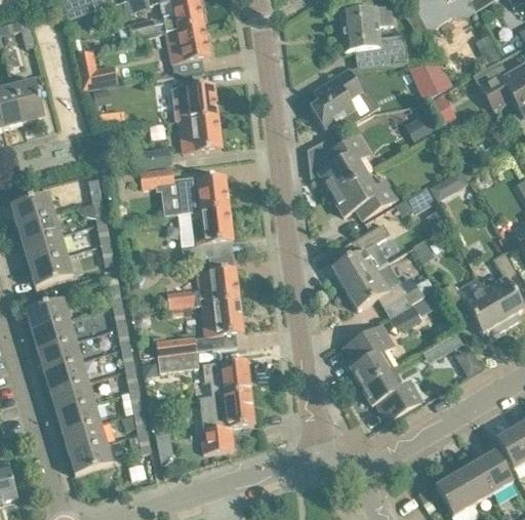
[(61,0),(67,20),(108,6),(106,0),(61,0)]
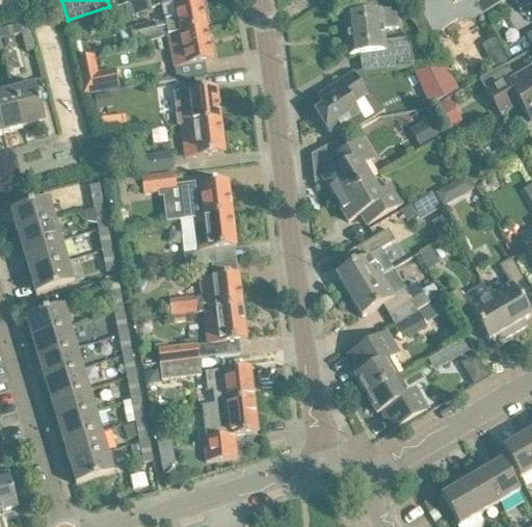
[(131,12),(151,5),(149,0),(130,0),(127,1),(131,12)]
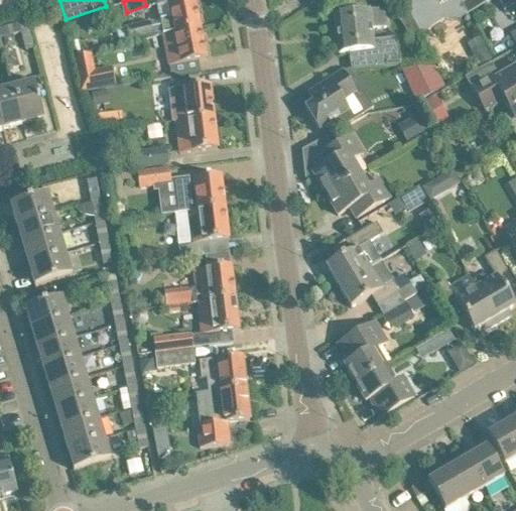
[(163,30),(200,23),(195,0),(157,0),(163,30)]
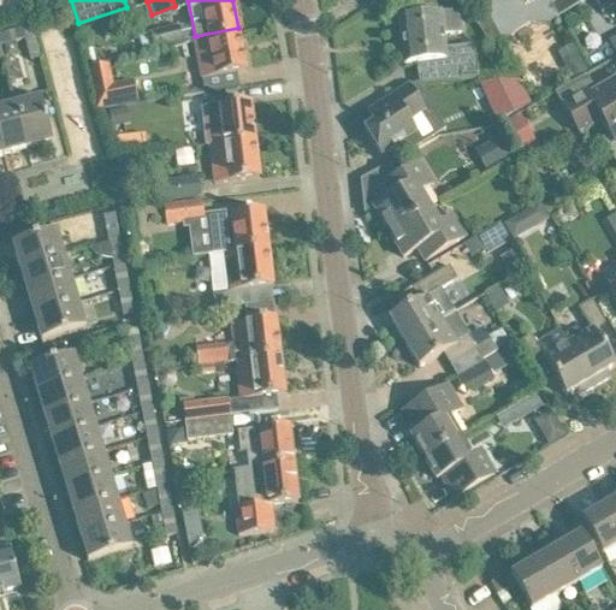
[(529,18),(520,0),(492,0),(484,5),(502,35),(529,18)]
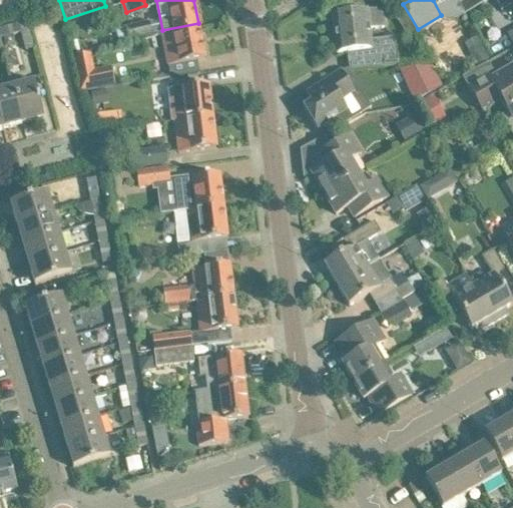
[(484,0),(492,12),(512,0),(484,0)]
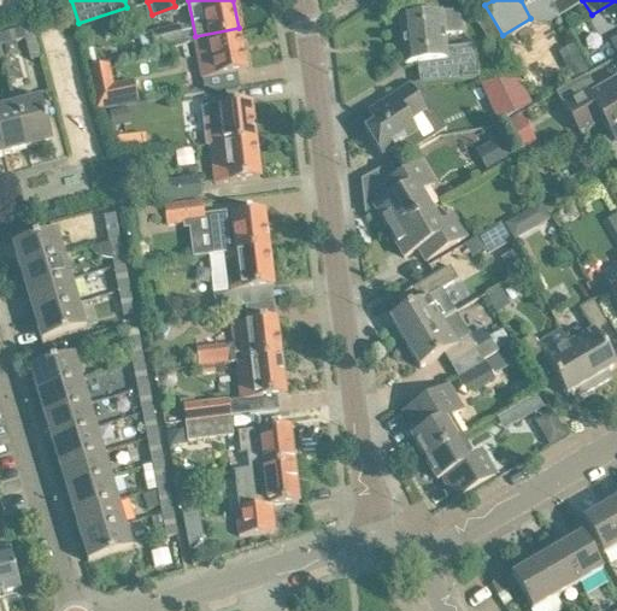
[(418,59),(418,78),(480,75),(475,40),(446,43),(444,30),(462,29),(459,6),(399,13),(405,59),(418,59)]
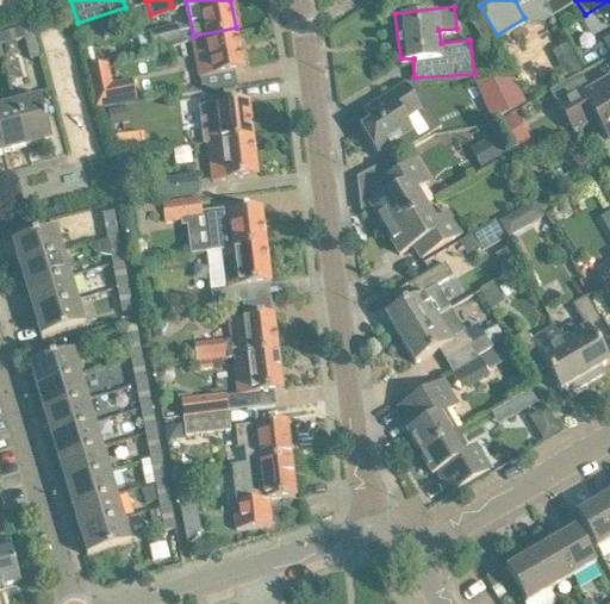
[(153,44),(180,37),(176,20),(149,27),(153,44)]
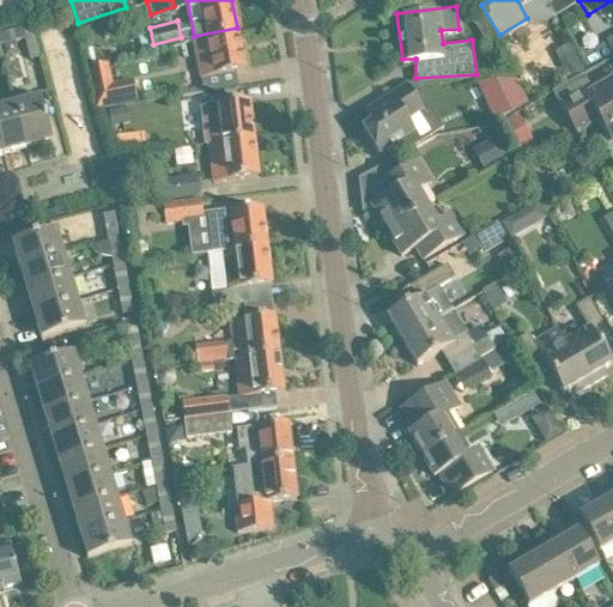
[(0,41),(24,35),(30,55),(41,53),(31,22),(22,24),(0,29),(0,41)]
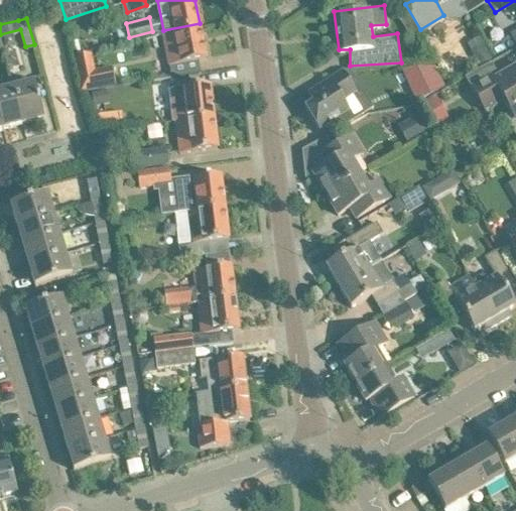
[(169,62),(185,58),(206,55),(200,23),(163,30),(169,62)]
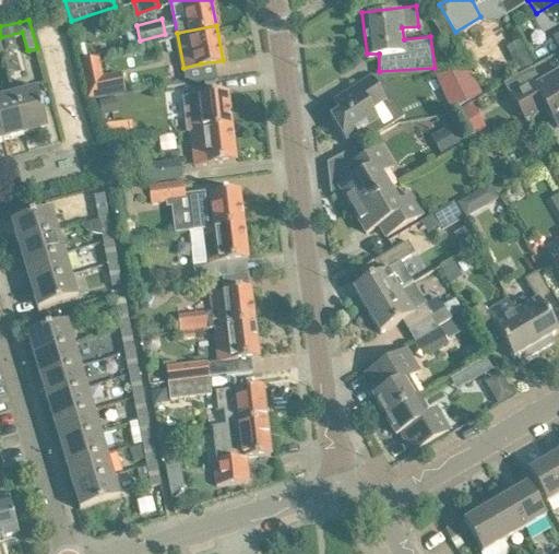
[(90,56),(81,58),(84,75),(87,95),(125,89),(120,68),(103,71),(93,73),(90,56)]
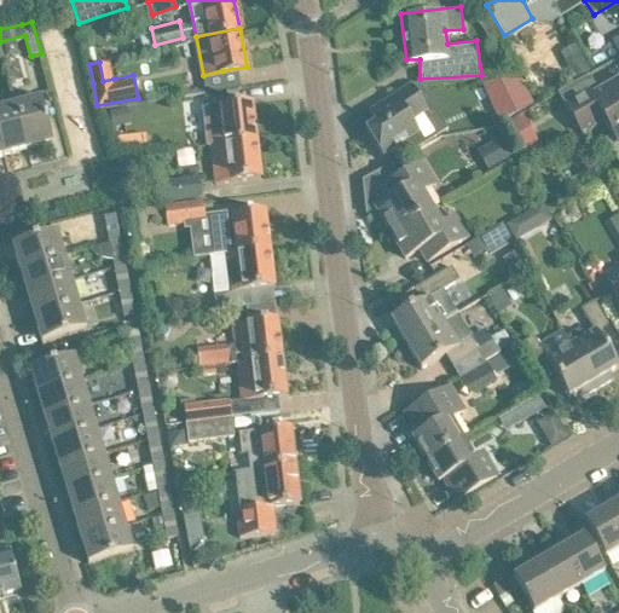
[(591,75),(570,87),(560,93),(582,131),(603,117),(605,119),(608,116),(607,114),(618,107),(618,75),(599,87),(591,75)]
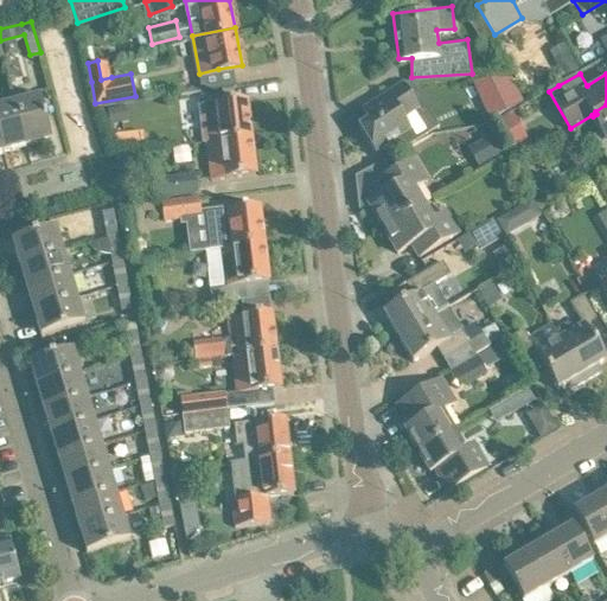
[(511,75),(472,78),(489,116),(523,98),(511,75)]
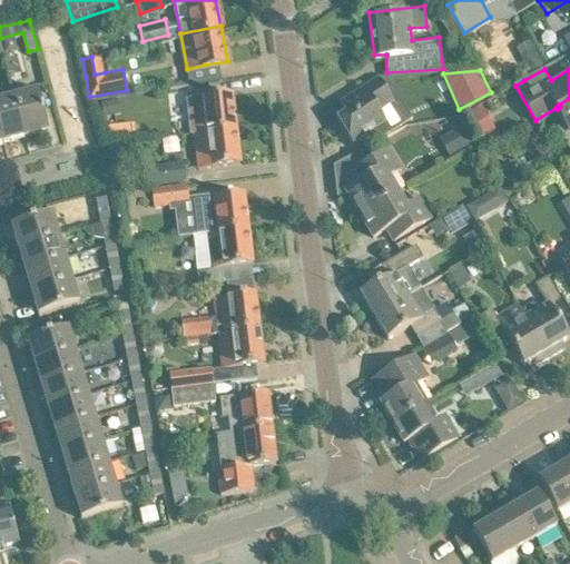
[(352,140),(385,119),(379,108),(393,99),(377,75),(340,98),(347,109),(337,115),(352,140)]
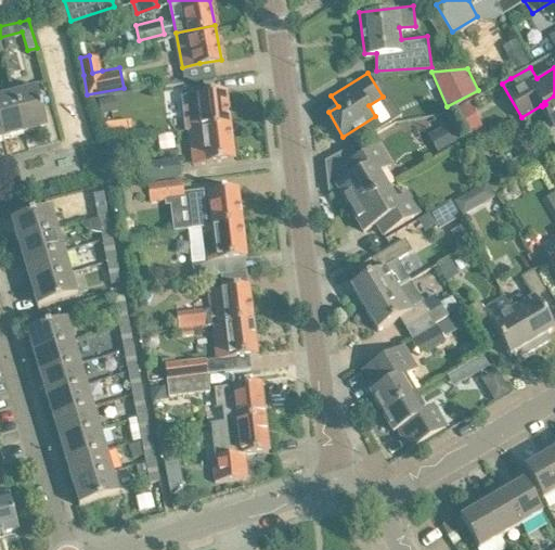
[(36,85),(14,90),(24,130),(47,125),(36,85)]
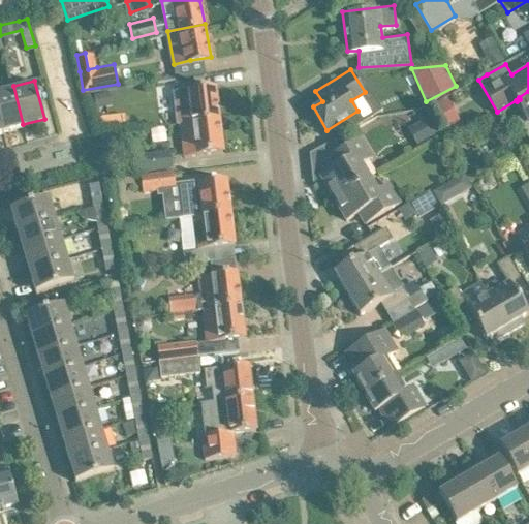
[(178,105),(180,121),(218,116),(214,84),(188,87),(191,104),(178,105)]
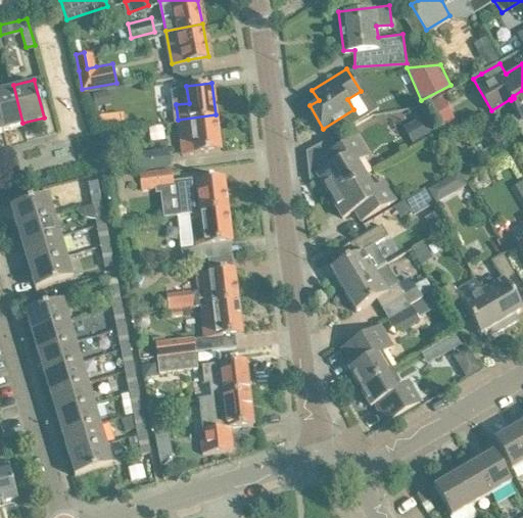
[(0,120),(2,128),(22,123),(13,85),(0,88),(0,120)]
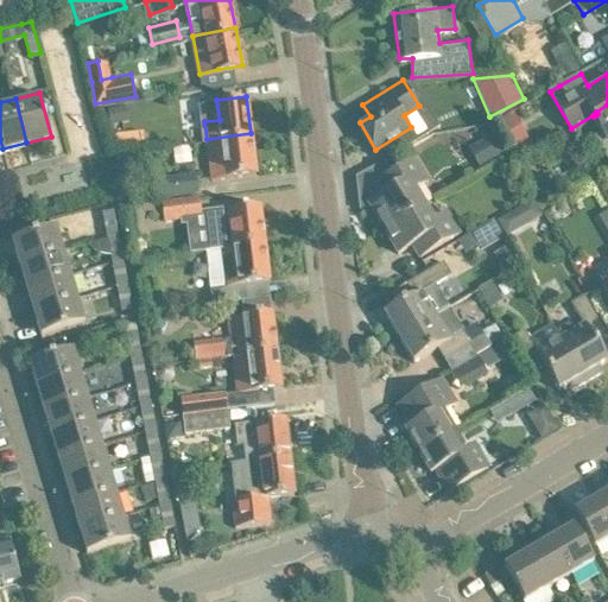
[(126,103),(108,106),(111,121),(128,119),(126,103)]
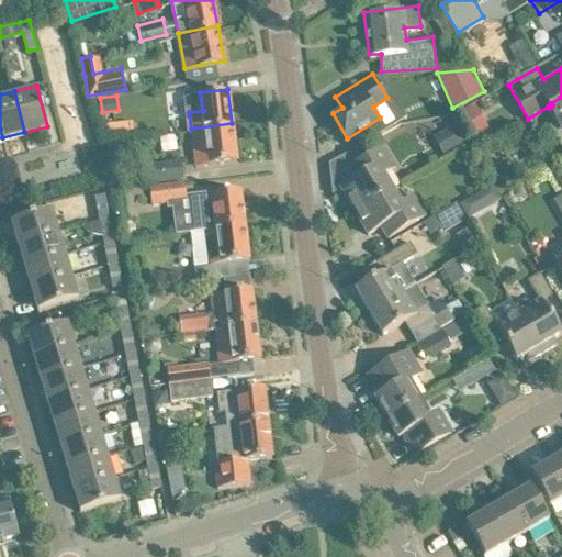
[(561,97),(551,103),(552,106),(559,118),(549,123),(561,145),(561,144),(561,97)]
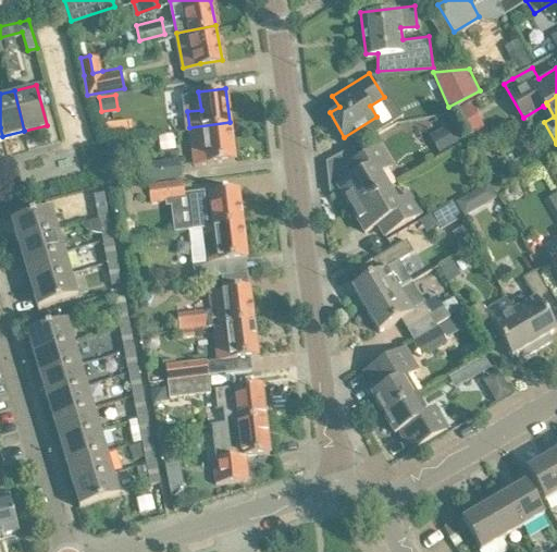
[(442,111),(440,98),(424,101),(426,113),(442,111)]
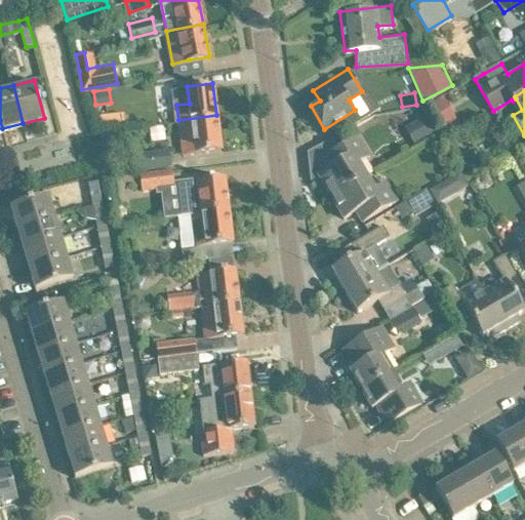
[(443,95),(429,103),(441,125),(455,117),(443,95)]
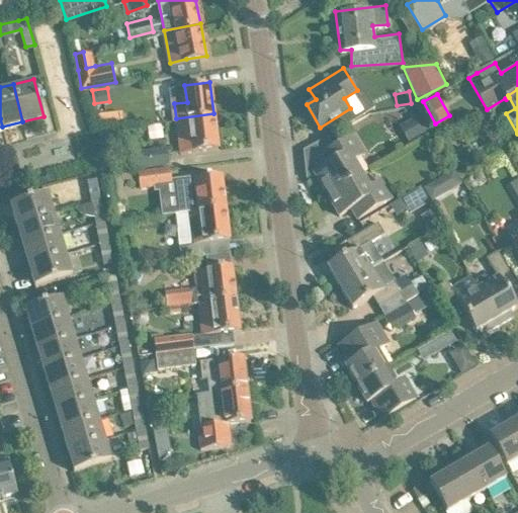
[(121,108),(98,111),(99,122),(122,119),(121,108)]
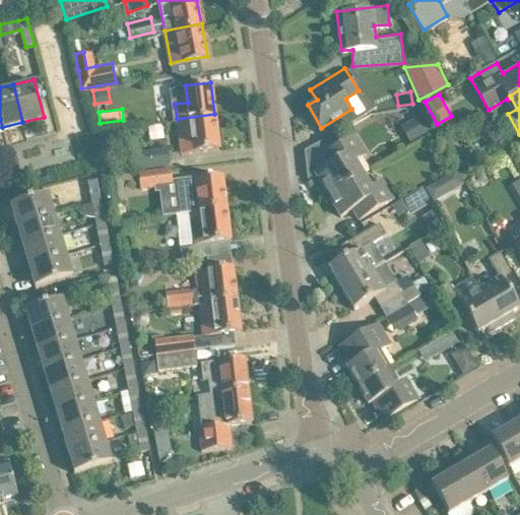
[(218,146),(214,114),(177,119),(179,135),(181,151),(218,146)]
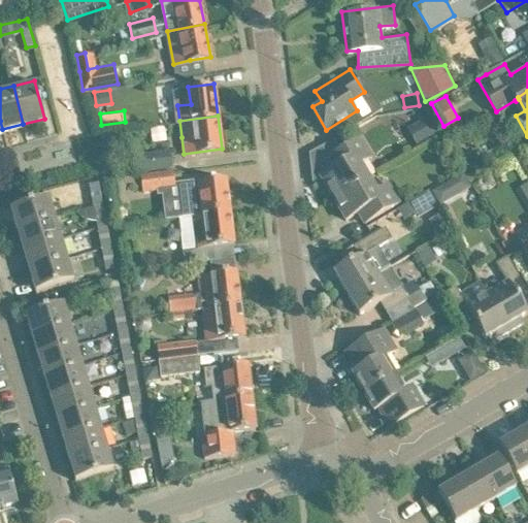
[(97,131),(100,153),(120,150),(117,128),(97,131)]
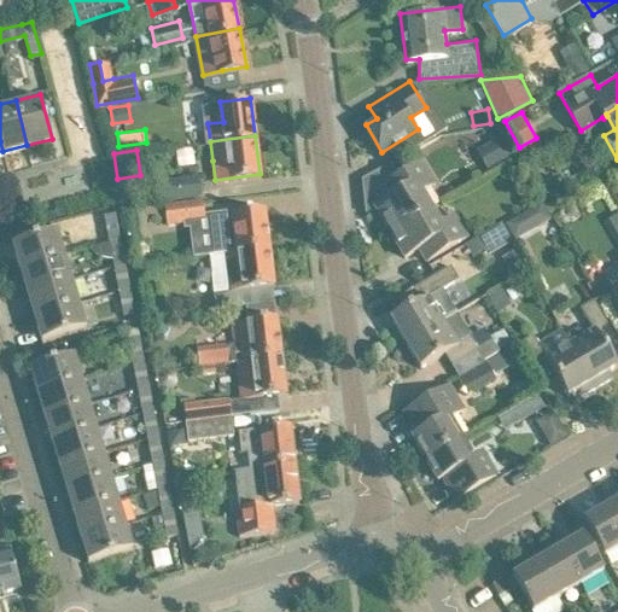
[(374,204),(390,229),(432,204),(423,187),(435,180),(421,159),(382,182),(389,196),(374,204)]
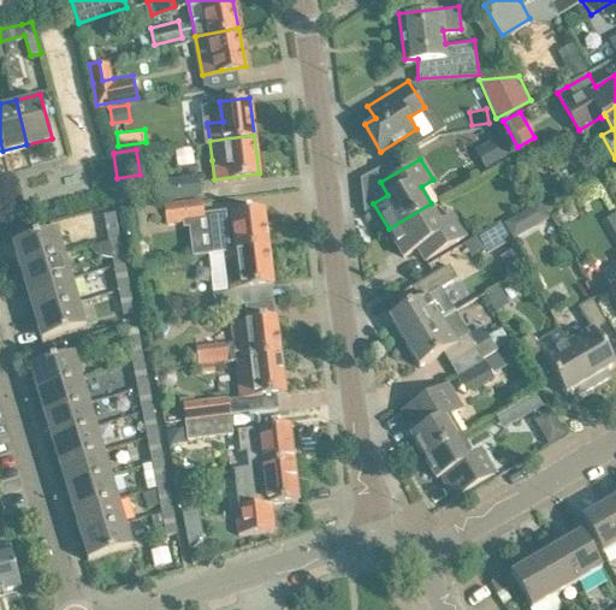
[(158,176),(160,196),(200,191),(197,171),(179,175),(178,170),(171,171),(171,175),(158,176)]
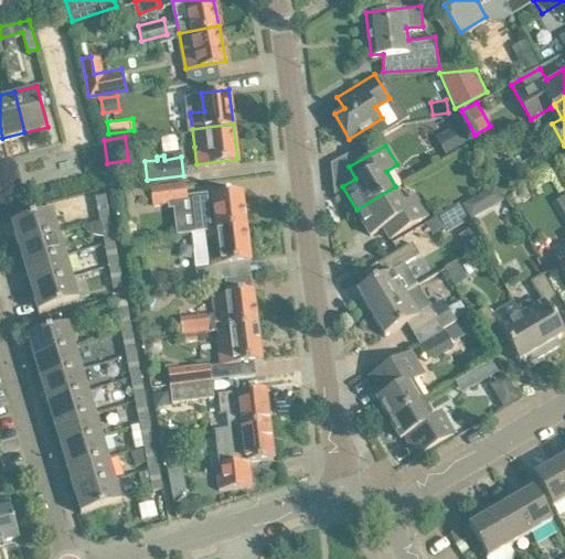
[(152,203),(187,199),(184,181),(150,185),(152,203)]
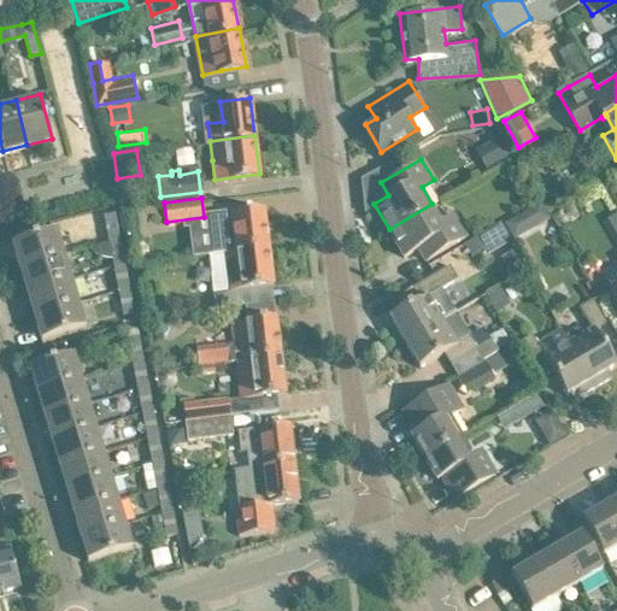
[(516,229),(546,217),(540,203),(510,215),(516,229)]
